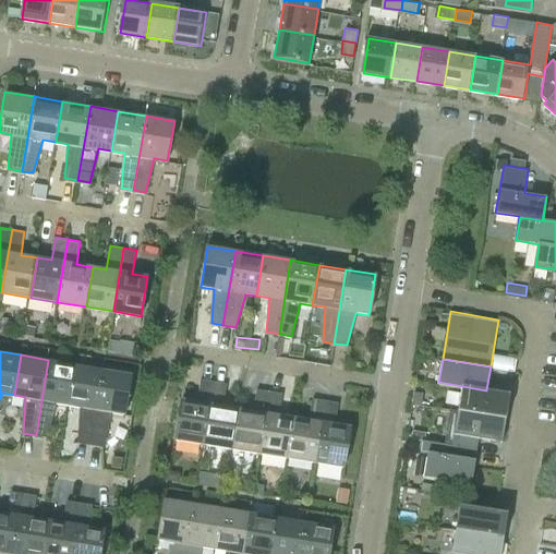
[(70,405),(76,364),(48,360),(36,435),(49,437),(58,402),(70,405)]
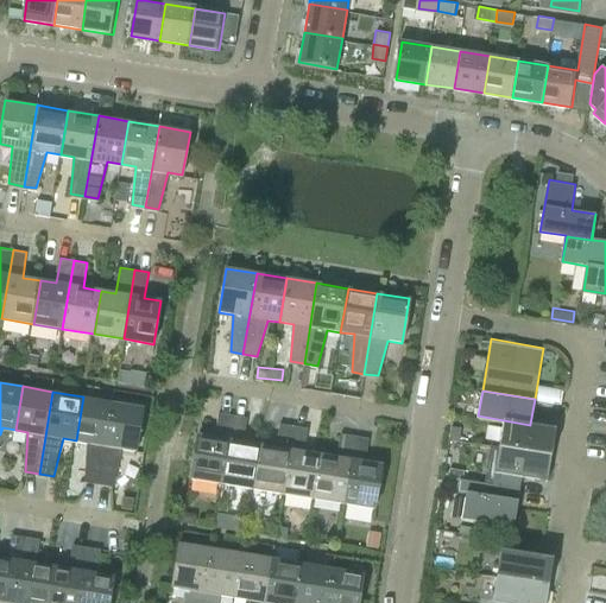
[(100,483),(113,401),(83,397),(76,440),(88,443),(86,481),(100,483)]
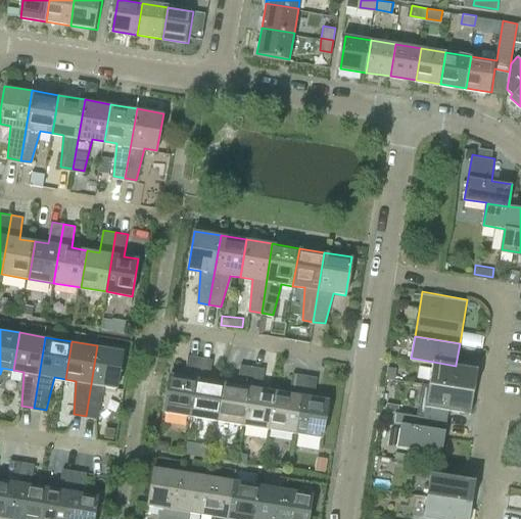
[(97,345),(86,416),(97,418),(105,385),(117,387),(124,350),(97,345)]
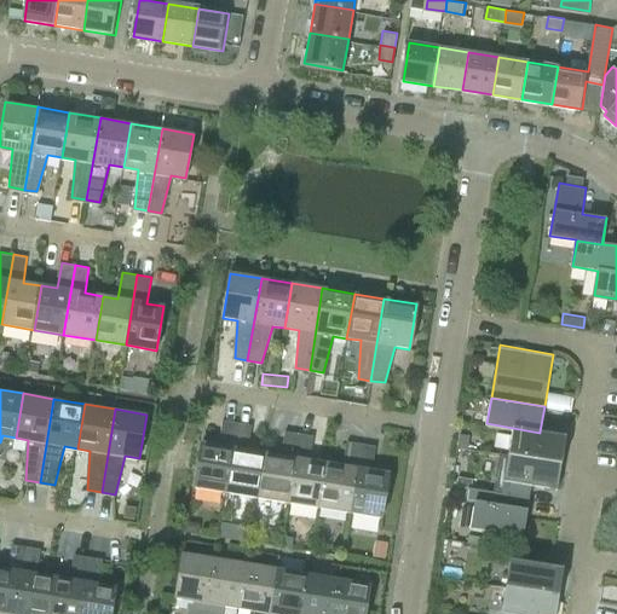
[(226,490),(238,422),(224,420),(219,445),(202,442),(195,485),(226,490)]
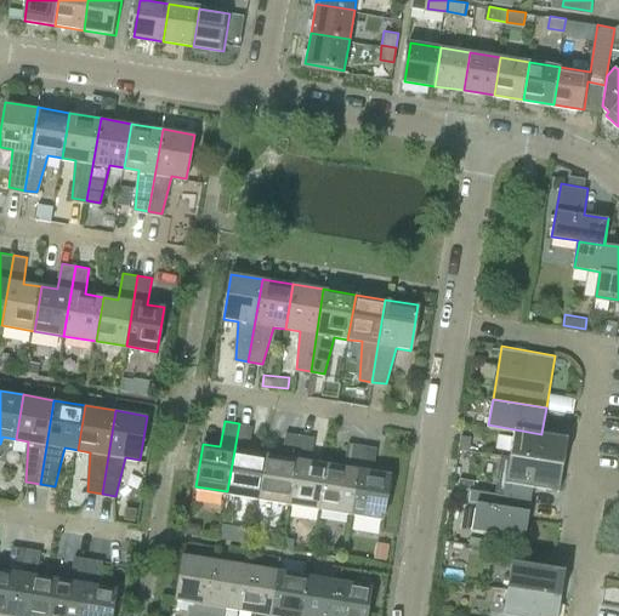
[(239,423),(227,491),(257,497),(265,454),(249,451),(253,425),(239,423)]
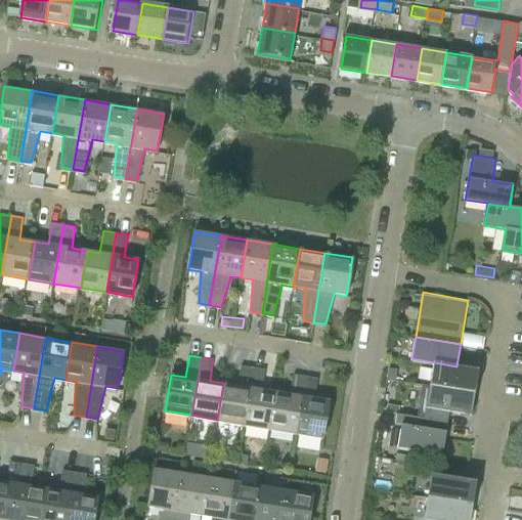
[(430,384),(475,391),(479,370),(457,365),(457,366),(434,362),(430,384)]
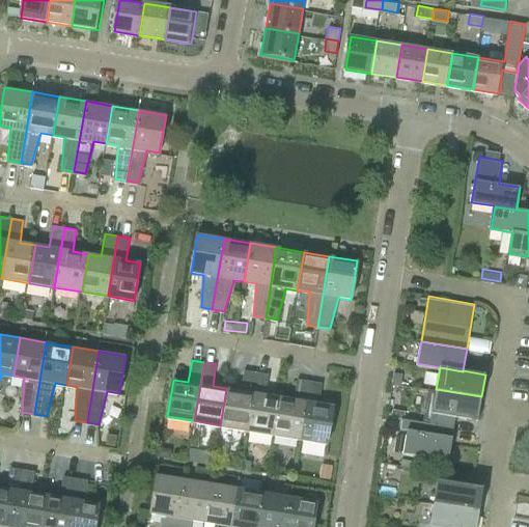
[(226,388),(220,425),(247,430),(256,370),(245,368),(241,390),(226,388)]
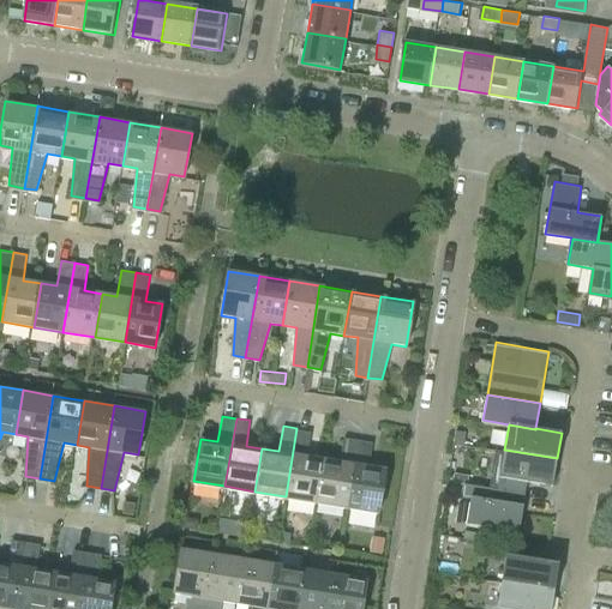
[(297,428),(286,496),(316,501),(323,458),(307,456),(312,430),(297,428)]
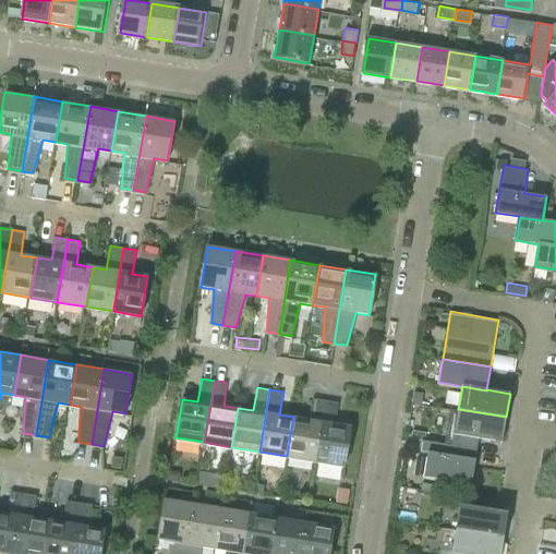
[(293,417),(287,456),(314,460),(325,399),(313,397),(309,419),(293,417)]
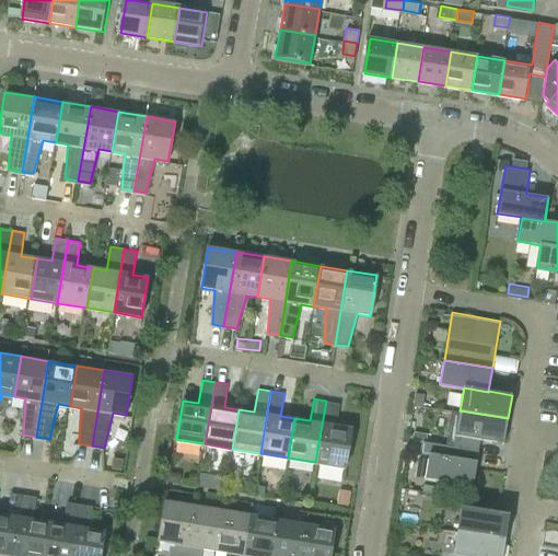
[(326,401),(315,462),(345,466),(351,427),(336,424),(339,403),(326,401)]
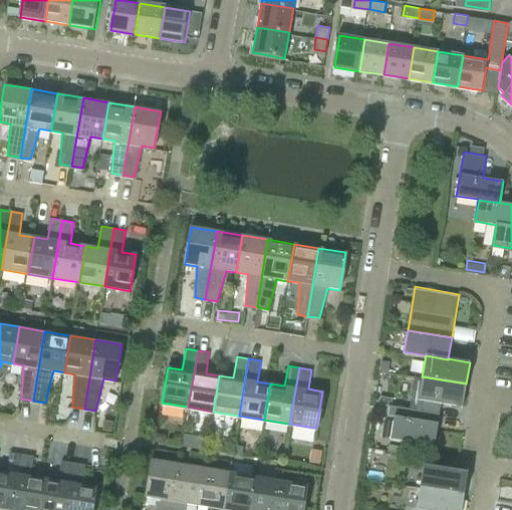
[(466,384),(422,376),(417,408),(440,412),(441,403),(463,406),(466,384)]
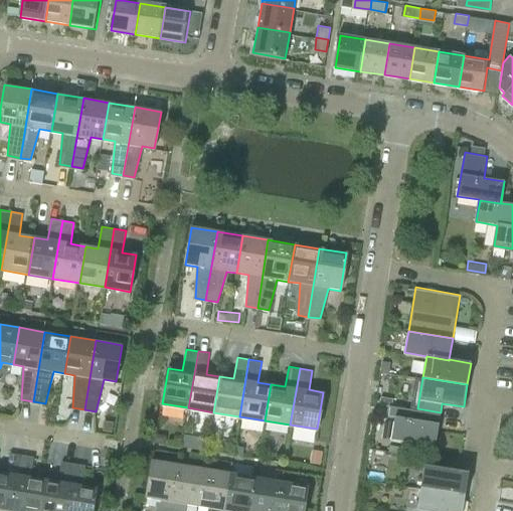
[(441,412),(417,408),(389,404),(387,415),(394,416),(390,438),(435,446),(441,412)]
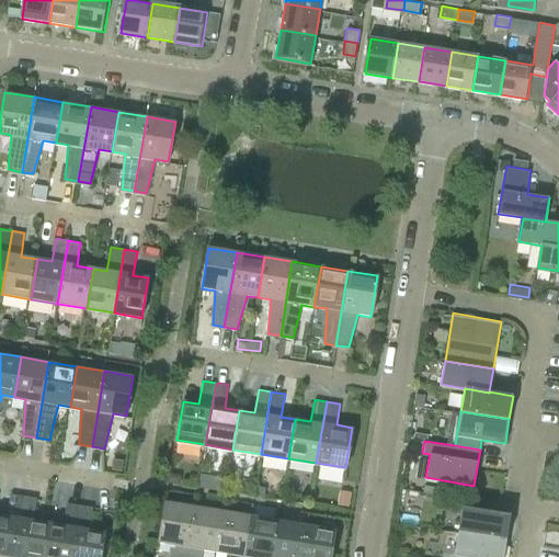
[(0,513),(0,554),(15,556),(26,496),(12,493),(9,515),(0,513)]
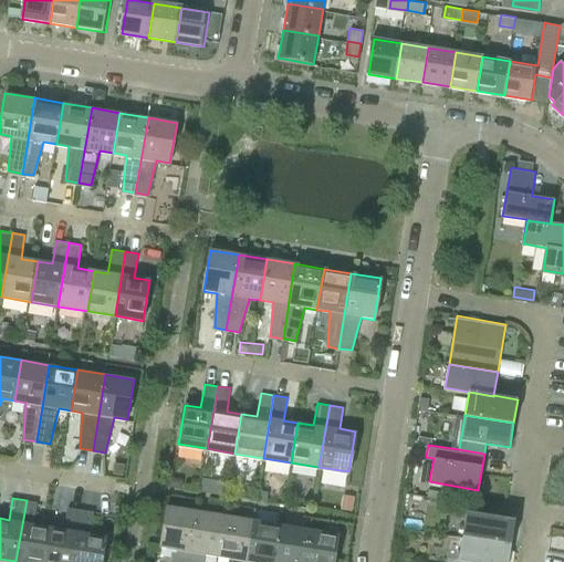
[(27,500),(16,561),(18,561),(43,561),(50,527),(37,524),(40,502),(27,500)]
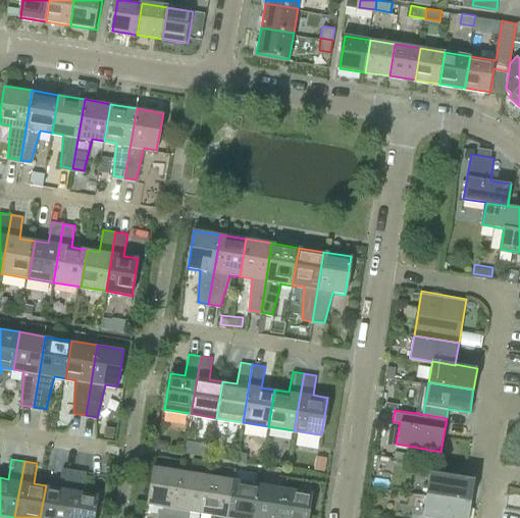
[(172,517),(180,470),(154,466),(148,503),(160,505),(159,517),(172,517)]
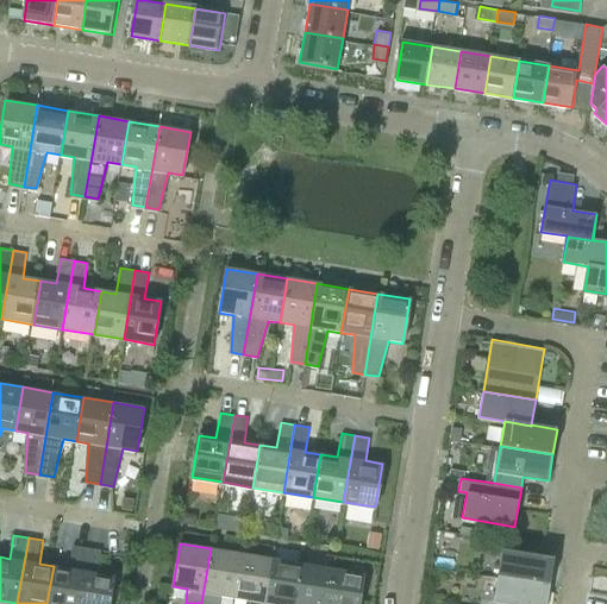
[(54,566),(47,603),(79,603),(89,547),(74,545),(70,570),(54,566)]
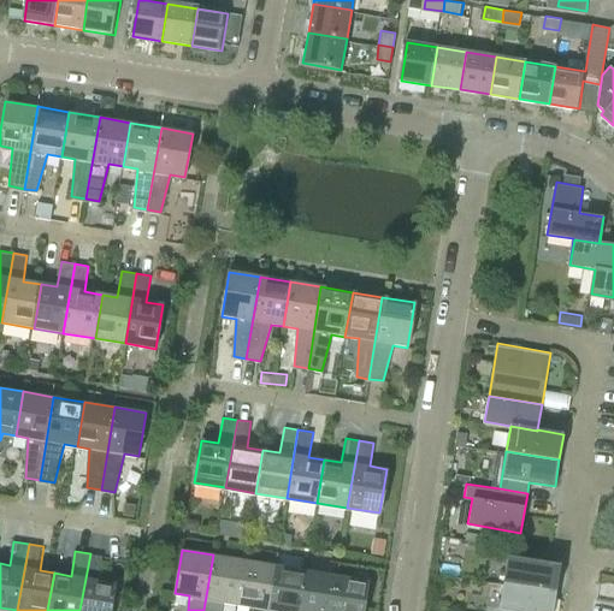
[(90,553),(80,610),(111,610),(116,583),(100,580),(104,556),(90,553)]
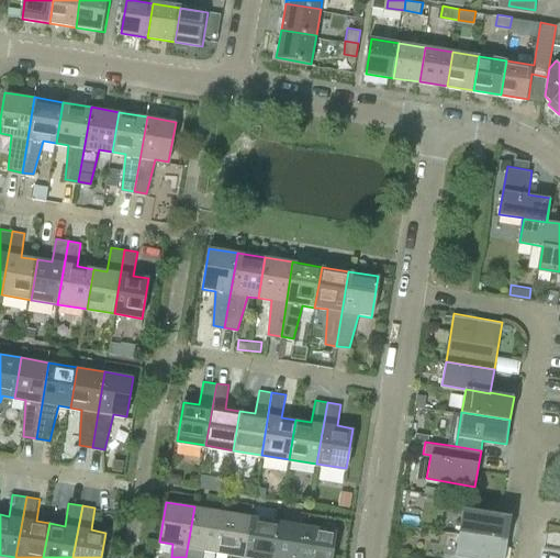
[(216,551),(223,511),(194,506),(186,557),(202,557),(204,549),(216,551)]
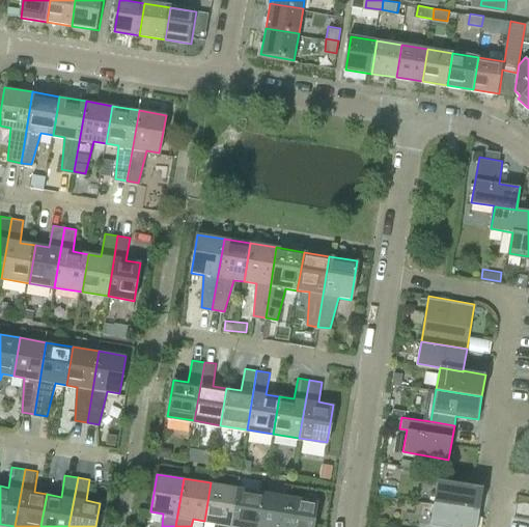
[(436,503),(479,509),(483,488),(439,480),(436,503)]
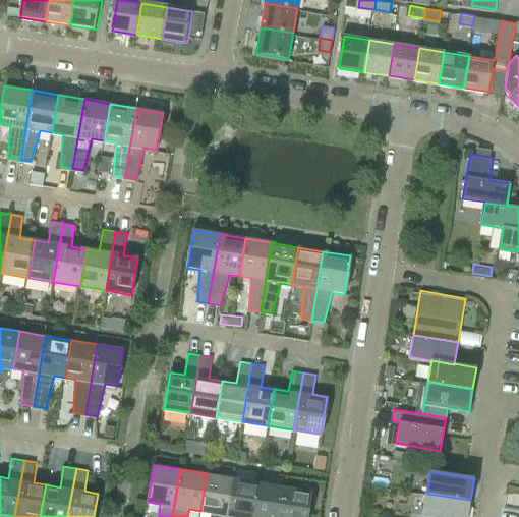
[(225,516),(232,477),(207,473),(200,511),(212,512),(211,516),(225,516)]
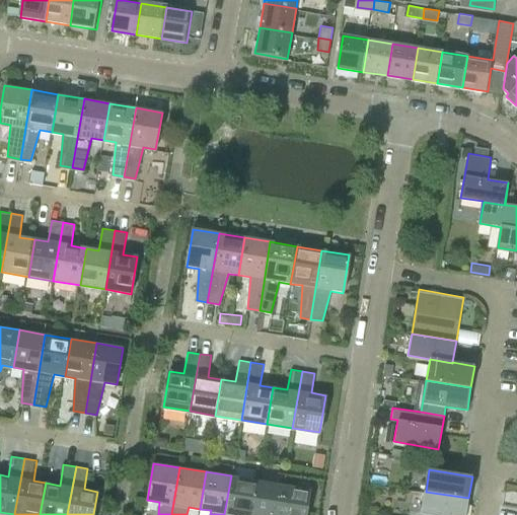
[(251,514),(257,480),(231,475),(224,514),(251,514)]
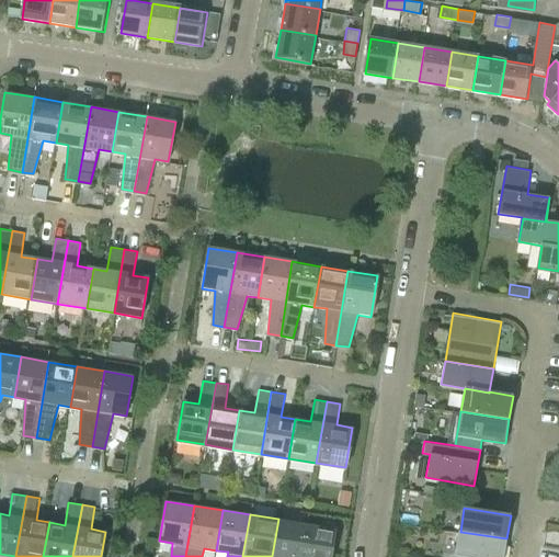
[(299,556),(306,523),(278,519),(272,556),(299,556)]
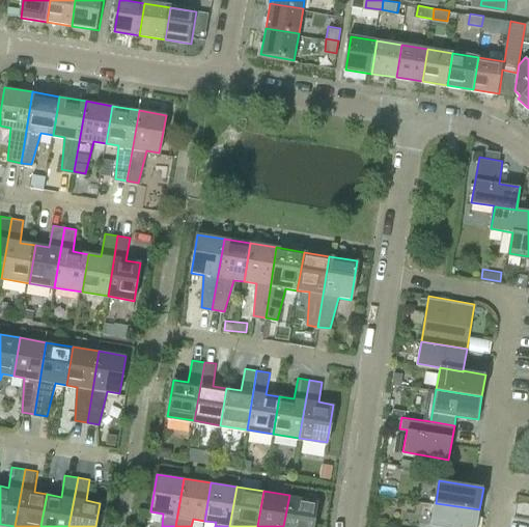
[(289,495),(283,526),(312,526),(317,499),(289,495)]
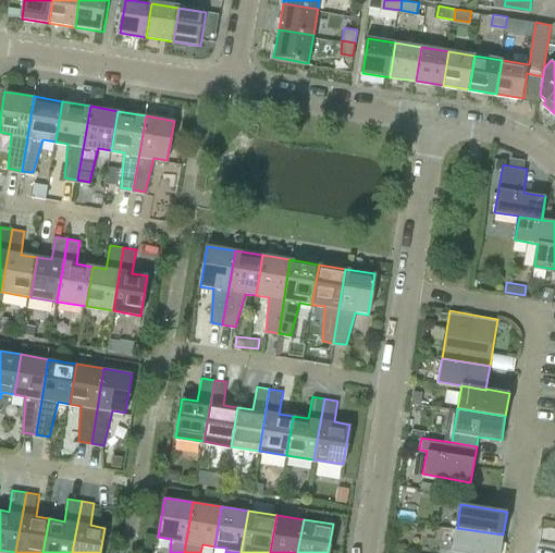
[(500,552),(503,535),(457,528),(452,552),(500,552)]
